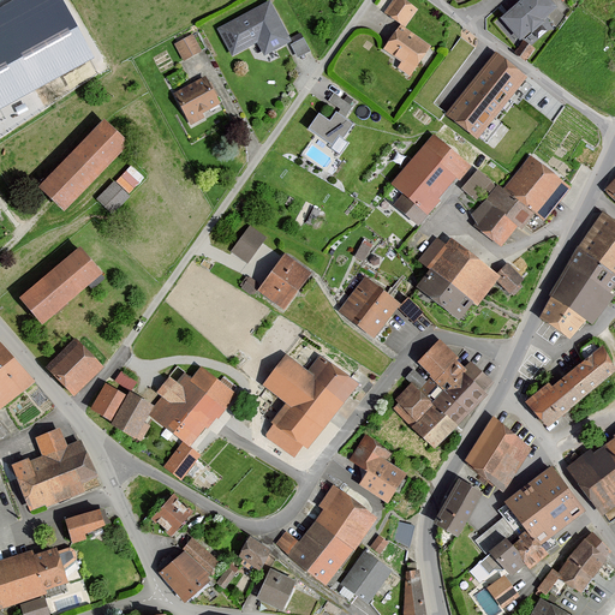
[(0,108),(95,58),(63,0),(13,0),(0,7),(0,108)]
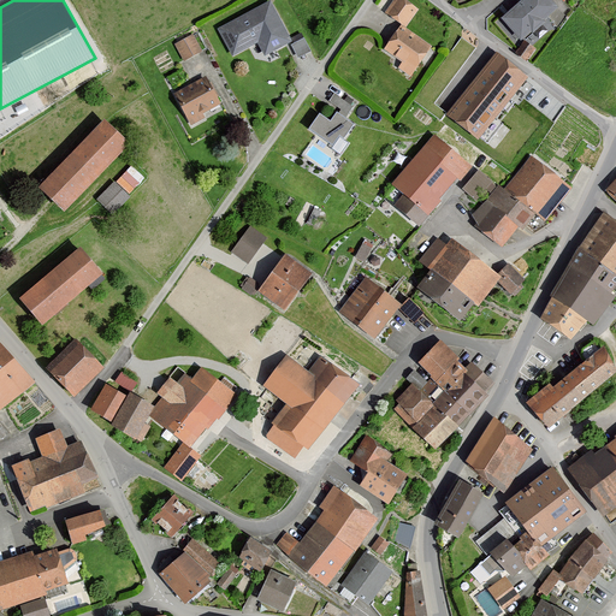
[(404,0),(397,0),(386,15),(404,29),(419,10),(404,0)]
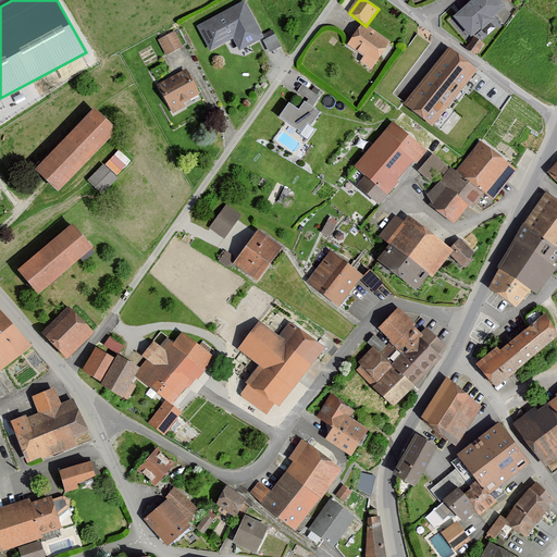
[(495,0),(475,0),(454,19),(471,39),(505,10),(495,0)]
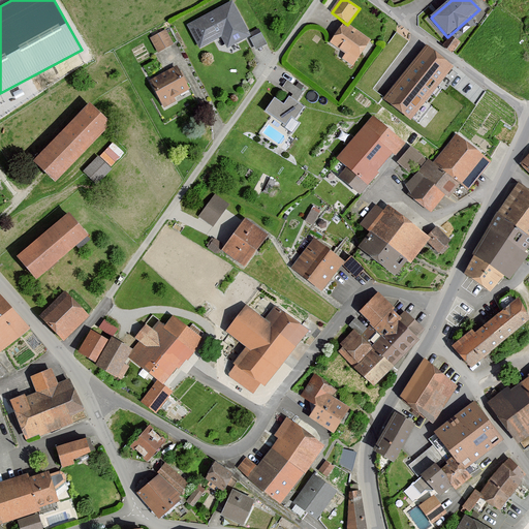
[(234,2),(188,26),(200,49),(221,37),(226,49),(251,36),(234,2)]
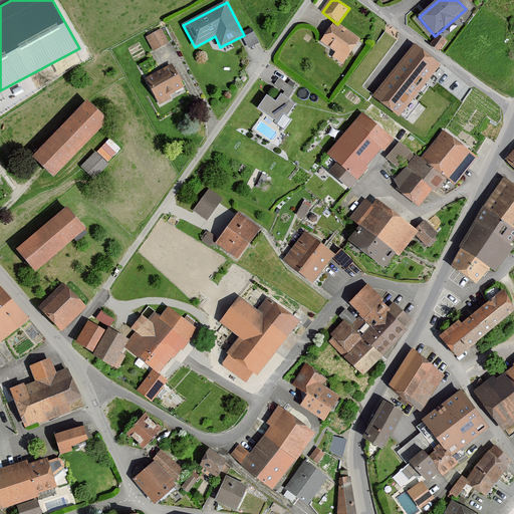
[(359,40),(332,23),(320,43),(335,52),(331,58),(343,65),(359,40)]
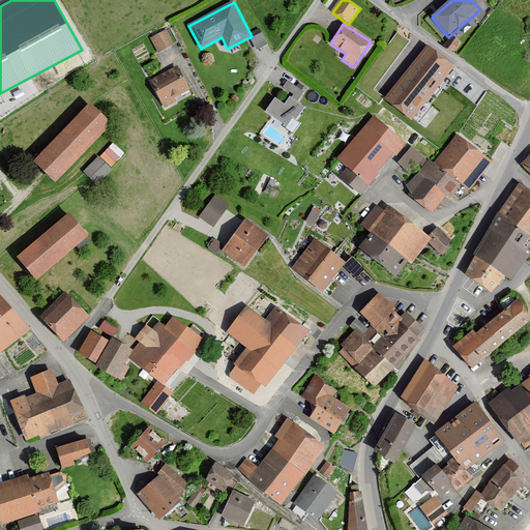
[(167,31),(151,39),(158,53),(174,45),(167,31)]
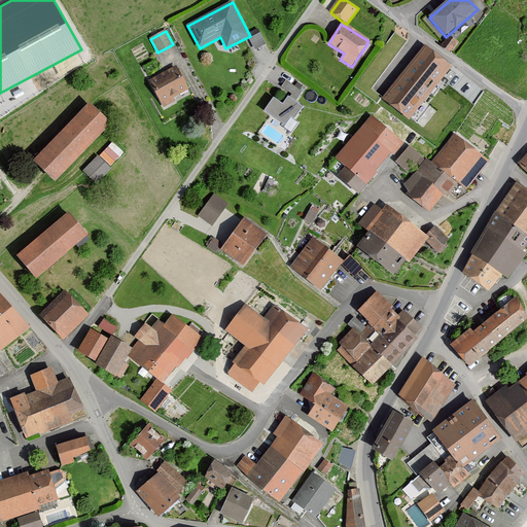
[(259,34),(249,39),(255,50),(266,45),(259,34)]
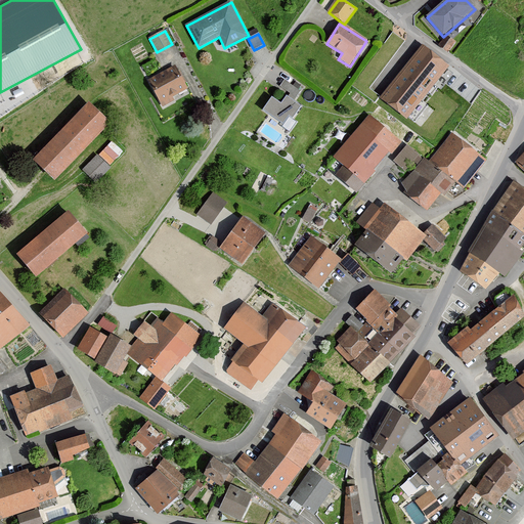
[(423,47),(381,99),(406,121),(449,69),(423,47)]
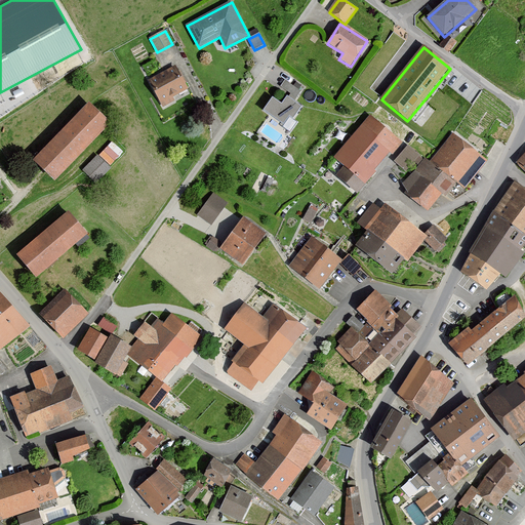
[(176,66),(148,81),(162,108),(191,93),(176,66)]
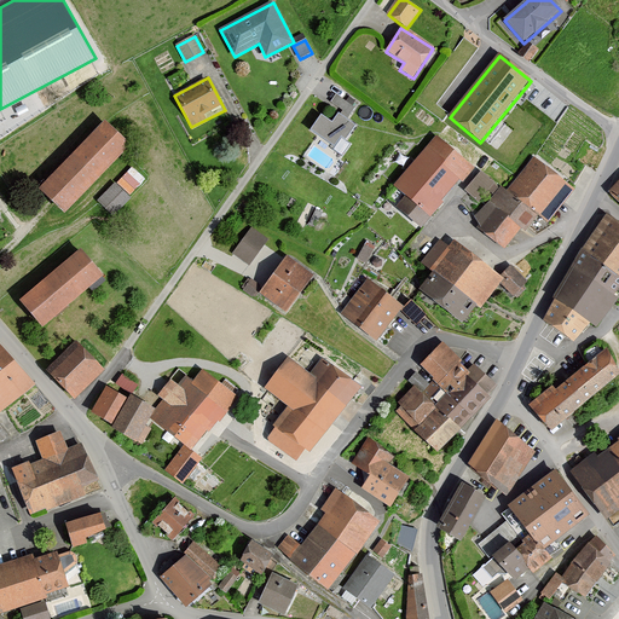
[(330,123),(319,116),(310,131),(333,148),(340,138),(343,140),(354,126),(337,114),(330,123)]
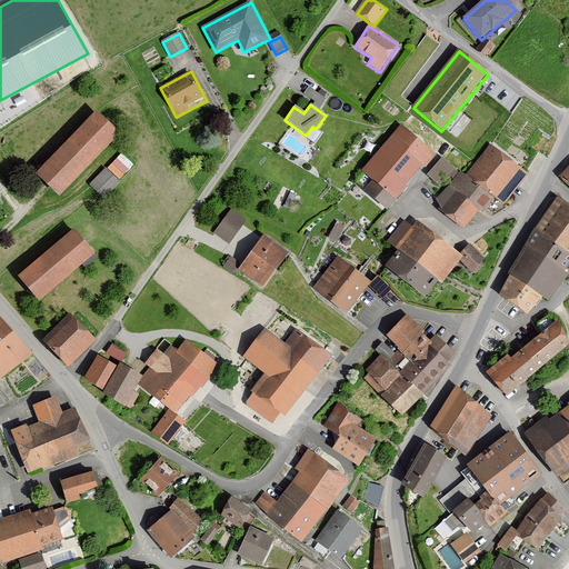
[(93,112),(33,175),(57,198),(118,135),(93,112)]
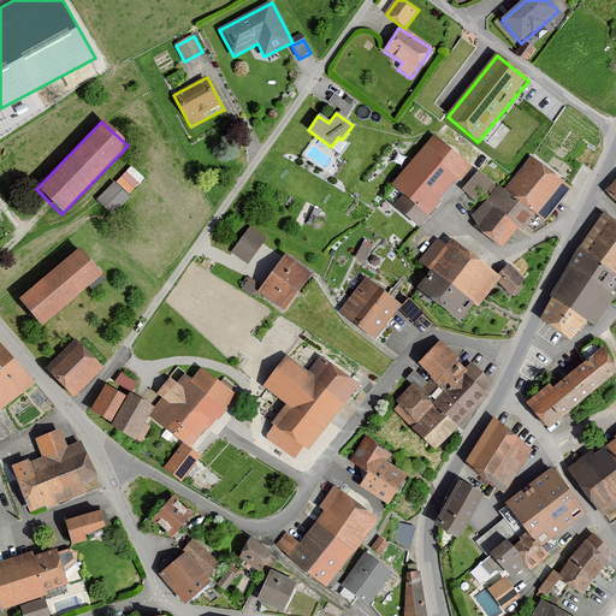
[(471,169),(434,136),(391,185),(428,218),(471,169)]
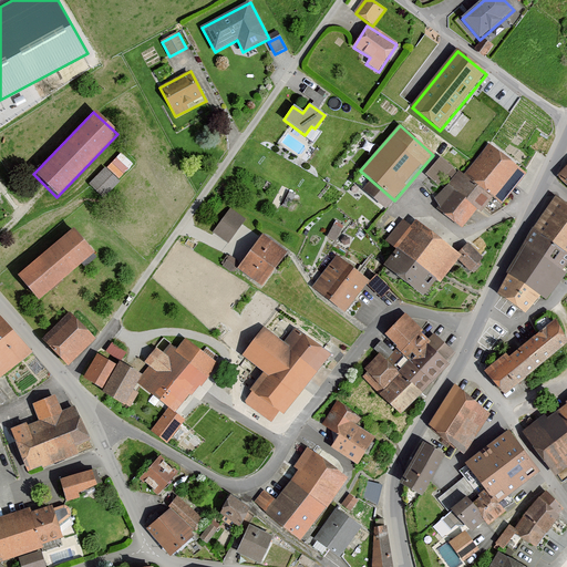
[(464,177),(457,173),(432,206),(462,229),(475,212),(480,215),(492,199),(502,207),(526,175),(487,146),(464,177)]
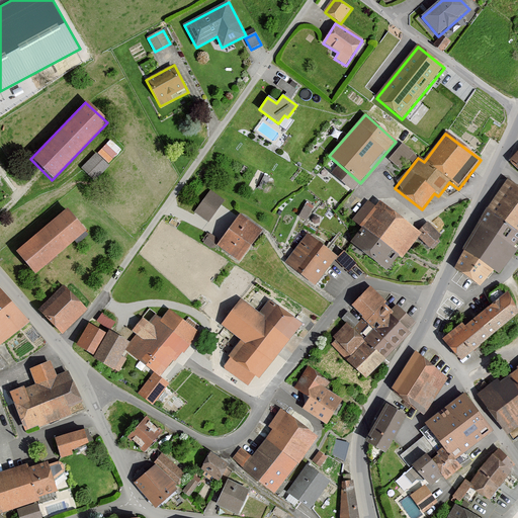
[(413,154),(402,145),(387,161),(400,170),(413,154)]
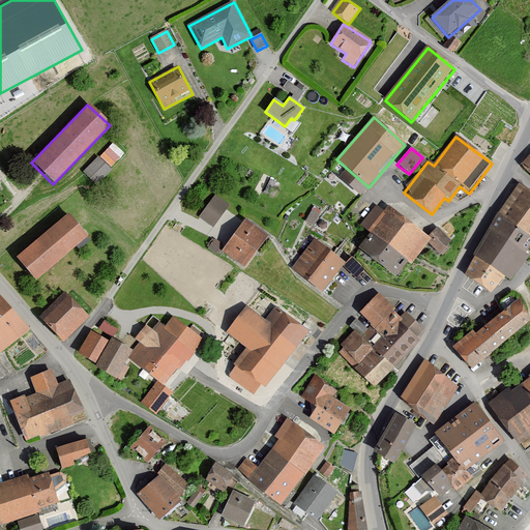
[(113,171),(98,157),(83,174),(97,187),(113,171)]
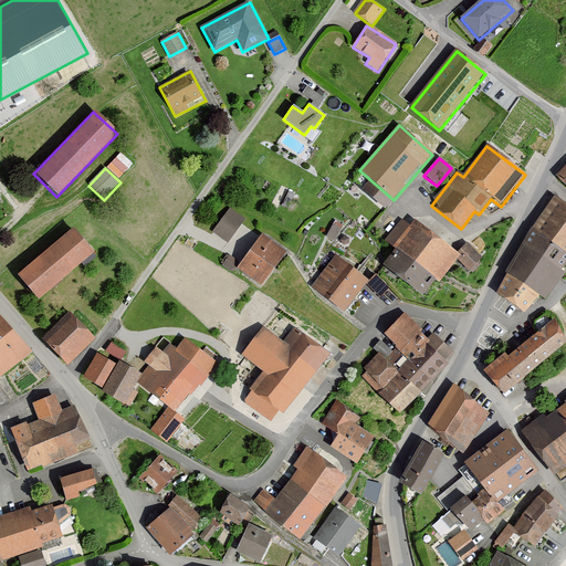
[(530,230),(496,294),(524,316),(540,296),(545,302),(565,273),(562,271),(565,264),(565,207),(553,198),(530,230)]
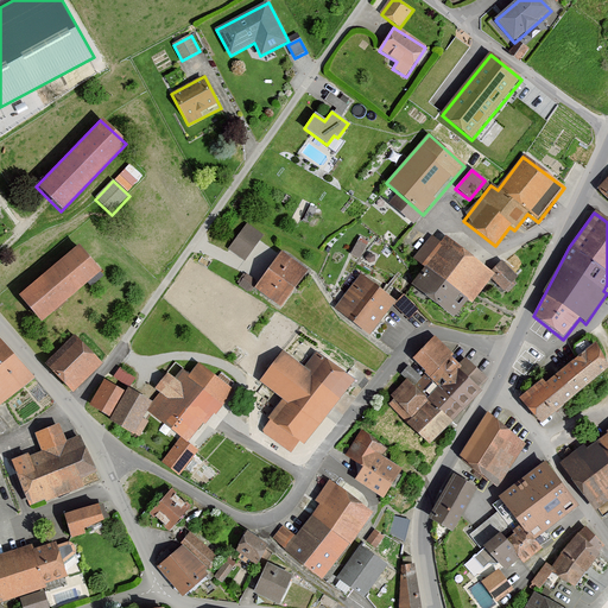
[(263,236),(247,225),(228,251),(245,261),(263,236)]
